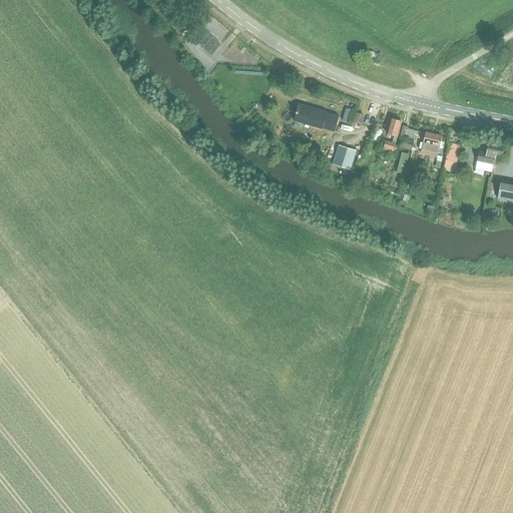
[(209,55),(219,44),(206,33),(196,44),(209,55)]
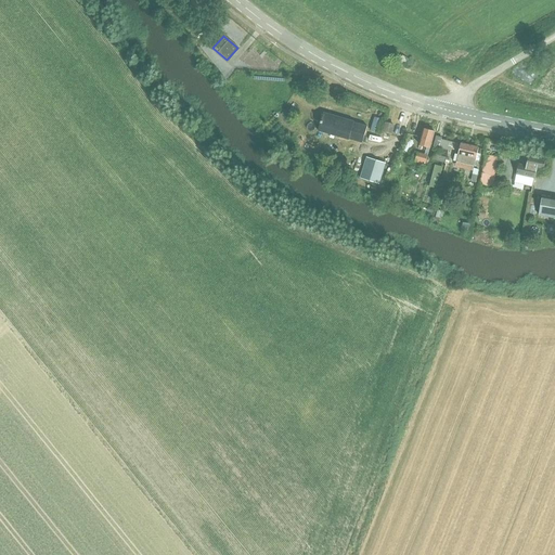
[(297,90),(294,97),(304,101),(306,94),(297,90)]
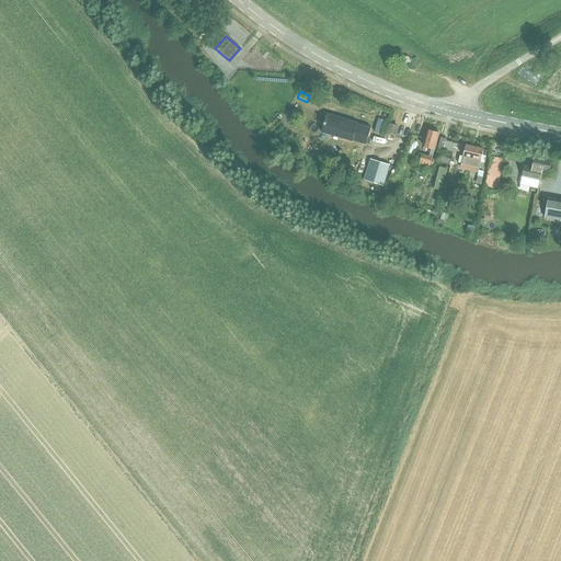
[(374,125),(328,111),(322,130),(368,144),(374,125)]
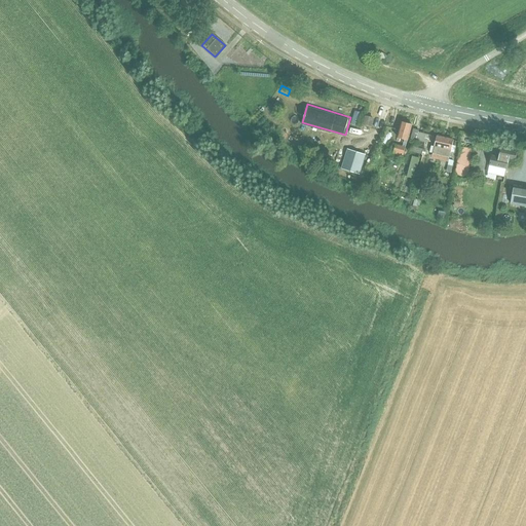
[(355,111),(351,124),(359,126),(362,113),(355,111)]
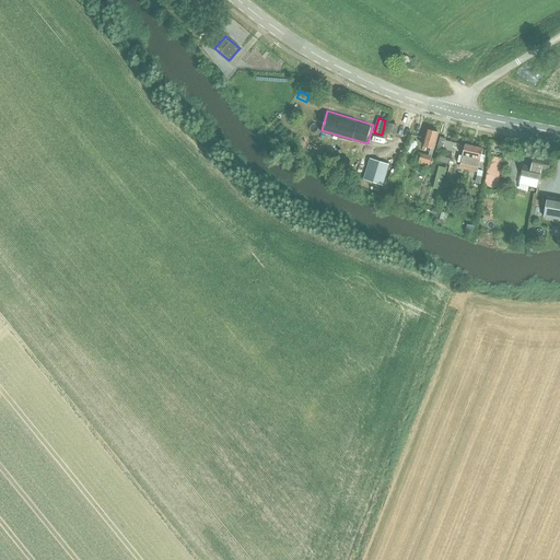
[(388,124),(386,130),(395,132),(397,126),(388,124)]
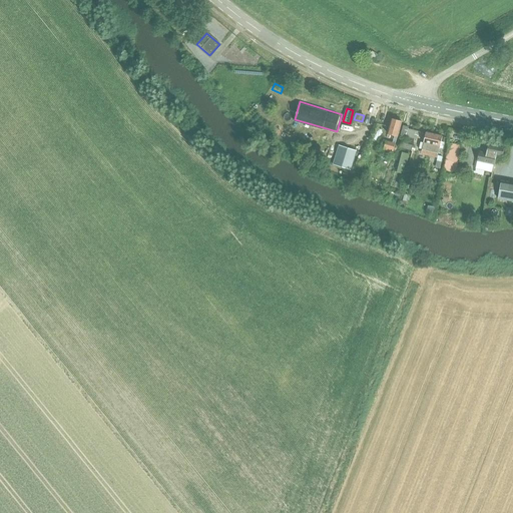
[(397,134),(401,121),(391,118),(387,132),(397,134)]
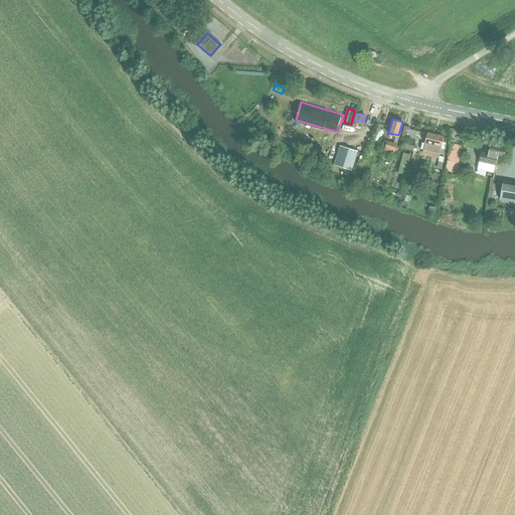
[(410,127),(404,126),(402,136),(412,139),(410,145),(414,146),(415,140),(417,140),(419,132),(409,129),(410,127)]
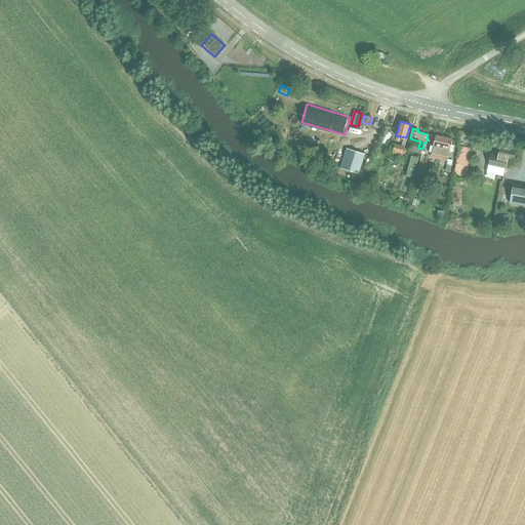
[(448,157),(452,139),(436,136),(432,153),(448,157)]
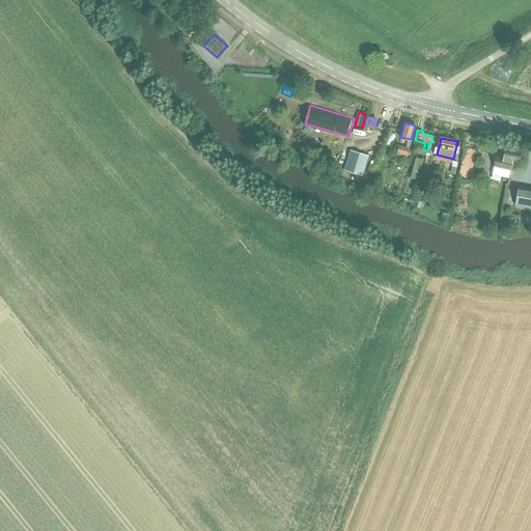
[(407,155),(409,148),(397,145),(395,149),(397,150),(396,156),(402,158),(403,154),(407,155)]
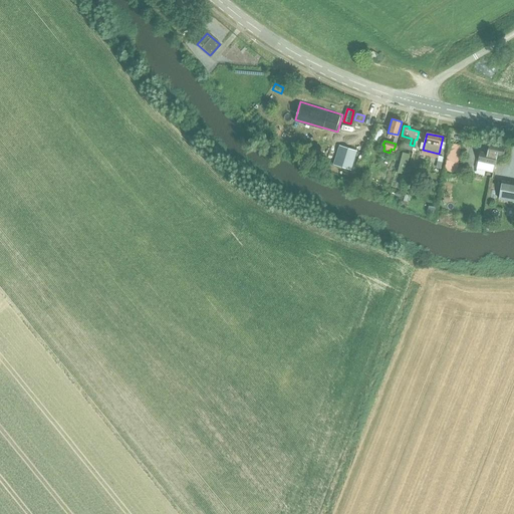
[(503,155),(504,148),(499,147),(499,146),(485,143),(483,152),(481,151),(477,169),(493,173),(497,154),(503,155)]
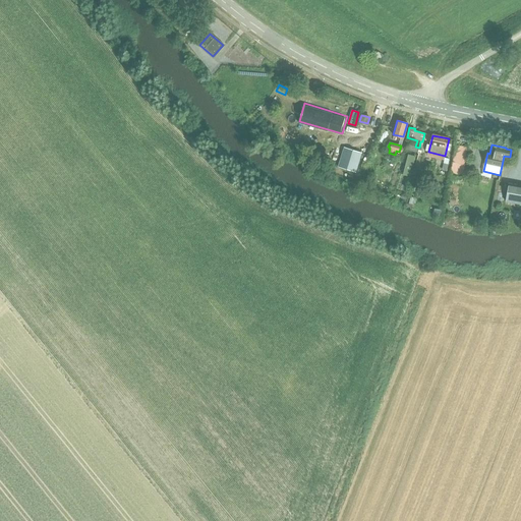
[(356,174),(362,155),(344,150),(339,168),(356,174)]
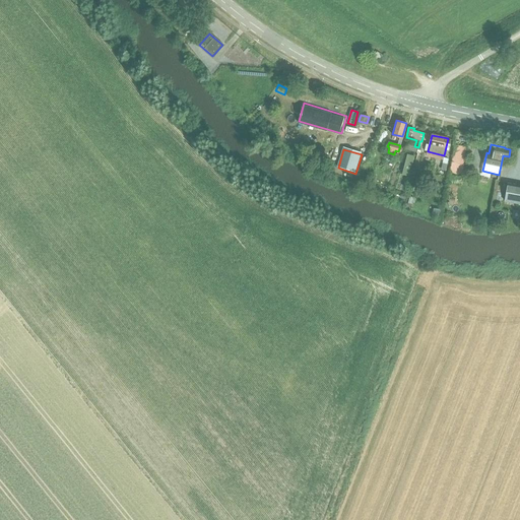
[(407,152),(406,173),(413,173),(415,152),(407,152)]
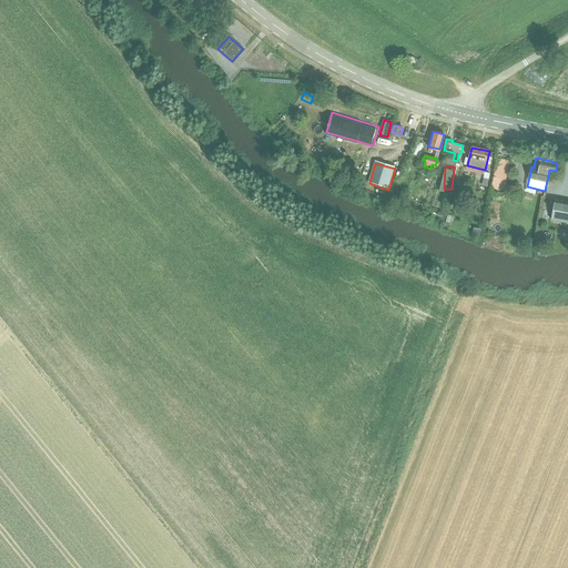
[(492,189),(505,191),(507,180),(494,178),(492,189)]
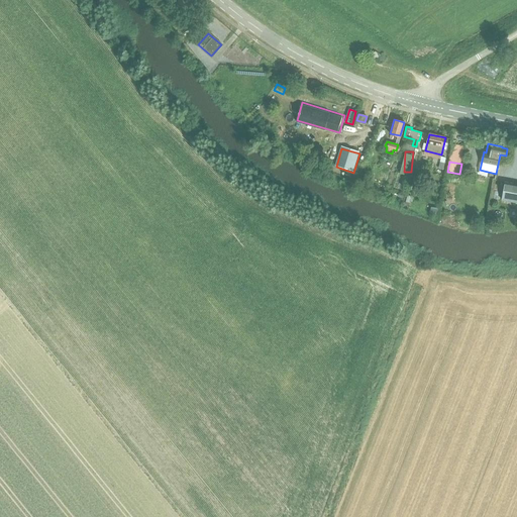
[(516,184),(504,182),(501,199),(516,201),(516,184)]
